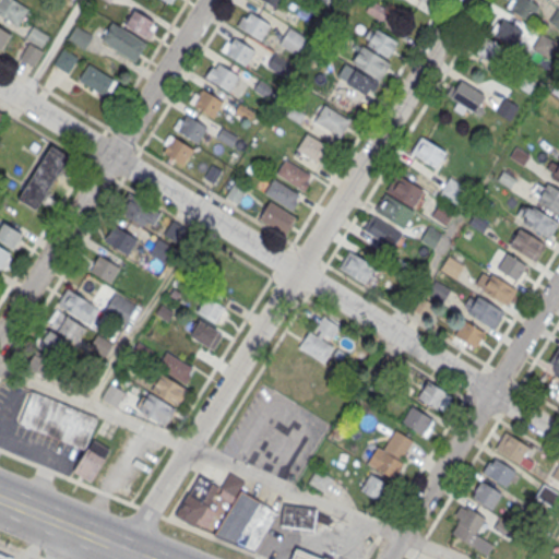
[(0,0),(0,13),(19,25),(28,9),(13,0),(0,0)]
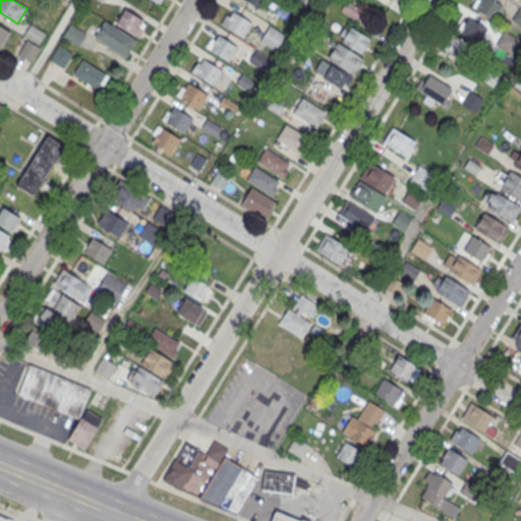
[(244,0),(258,8),(263,0),(244,0)]
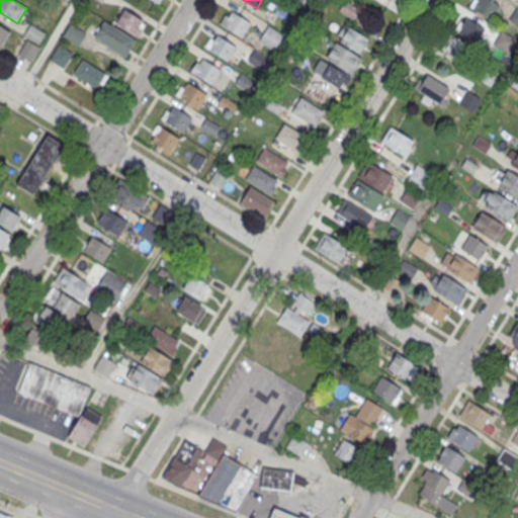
[(361,11),(345,0),(339,10),(354,20),(361,11)]
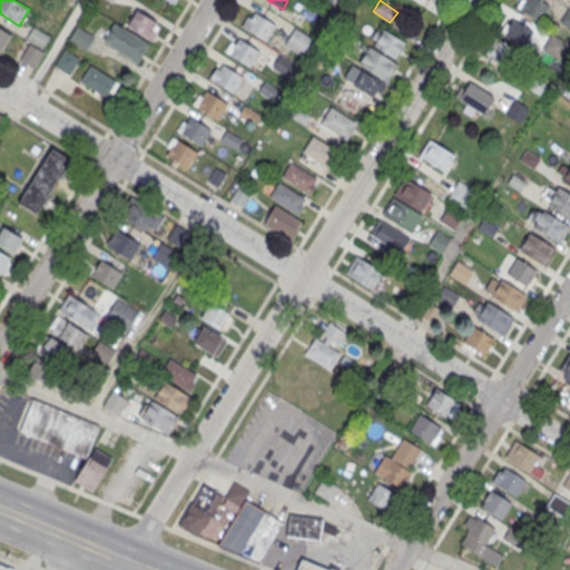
[(541,0),(549,5),(539,20),(519,8),(523,0),(541,0)]
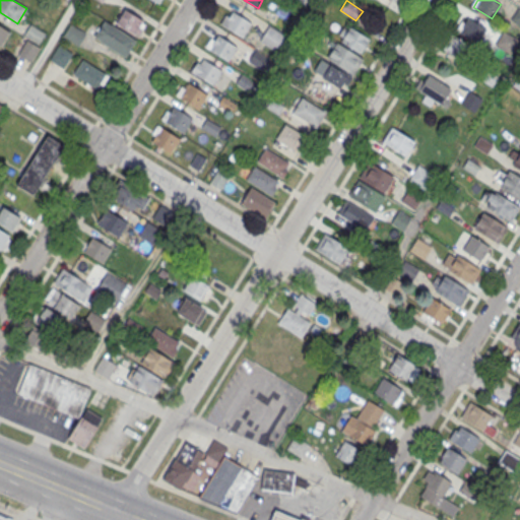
[(116,23),(136,37),(146,23),(125,9),(116,23)]
